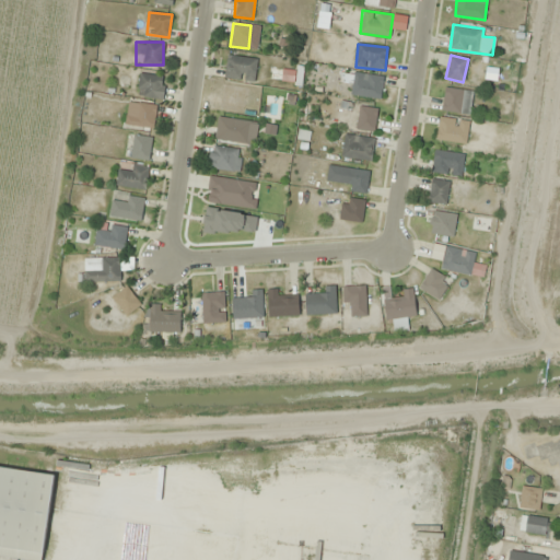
[(256,80),(256,57),(226,57),(226,80),(256,80)]
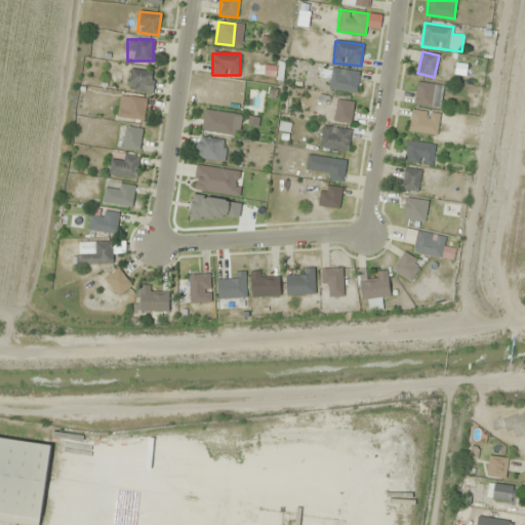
[(323,68),(322,77),(329,78),(328,89),(356,93),(359,72),(323,68)]
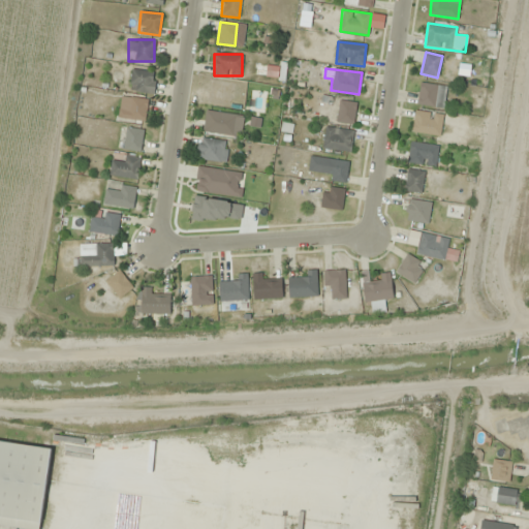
[(128,90),(153,94),(156,73),(132,69),(128,90)]
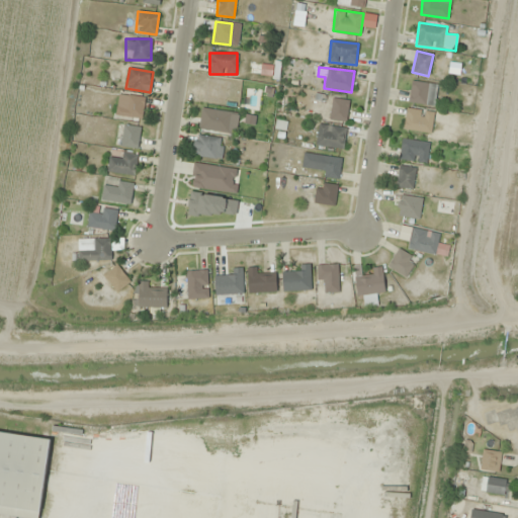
[(438,85),(412,81),(408,102),(434,106),(438,85)]
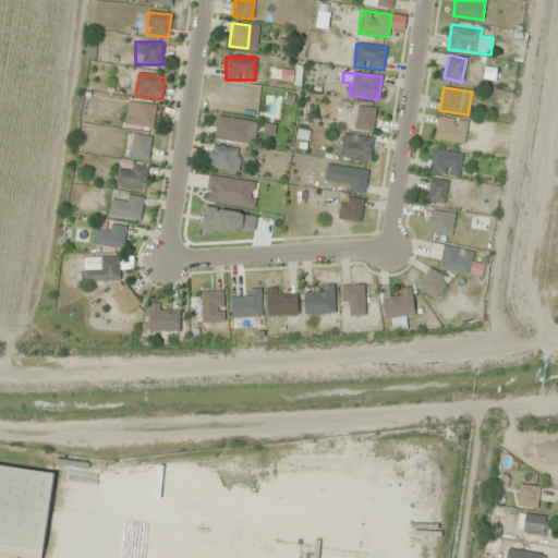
[(157,107),(128,100),(123,123),(152,129),(157,107)]
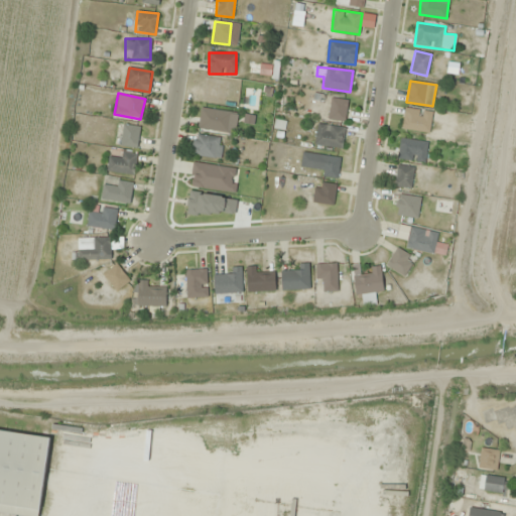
[(329,120),(345,122),(347,100),(331,98),(329,120)]
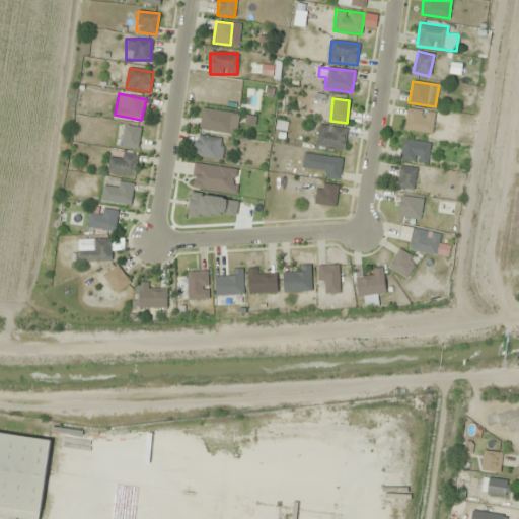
[(404,131),(432,133),(434,112),(406,108),(404,131)]
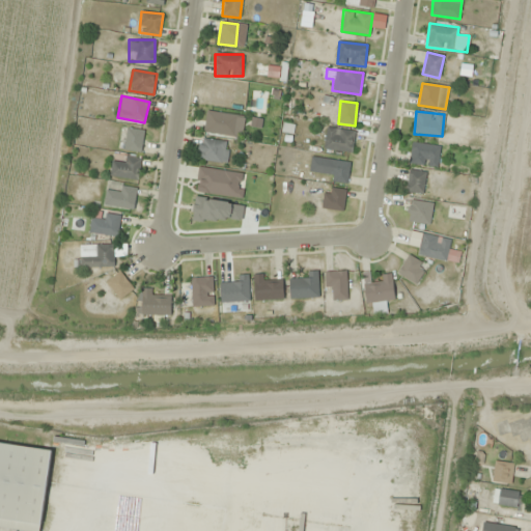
[(238,136),(240,115),(206,112),(204,133),(238,136)]
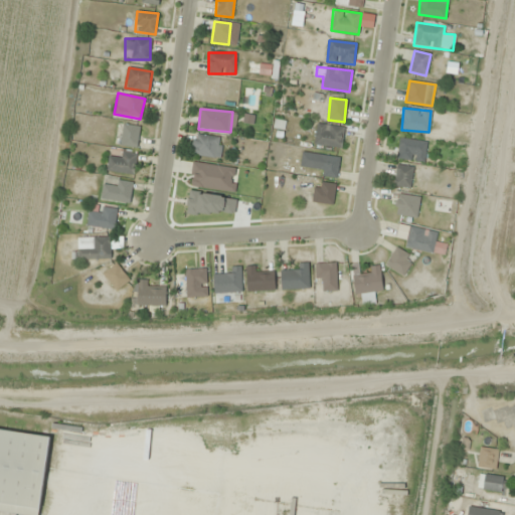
[(340,149),(344,128),(317,123),(313,144),(340,149)]
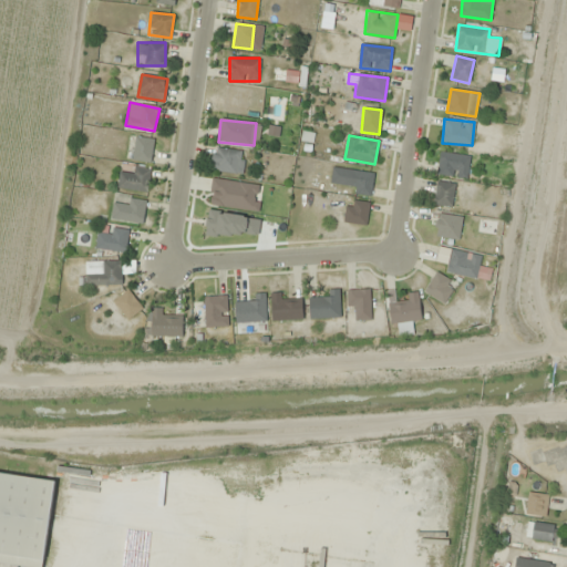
[(153,138),(134,136),(132,161),(151,162),(153,138)]
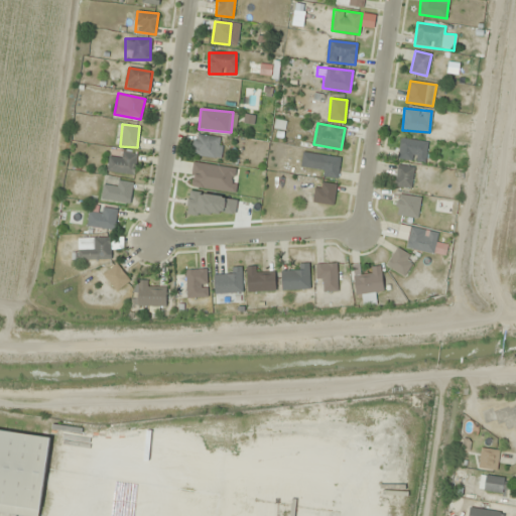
[(223,137),(194,135),(191,156),(221,158),(223,137)]
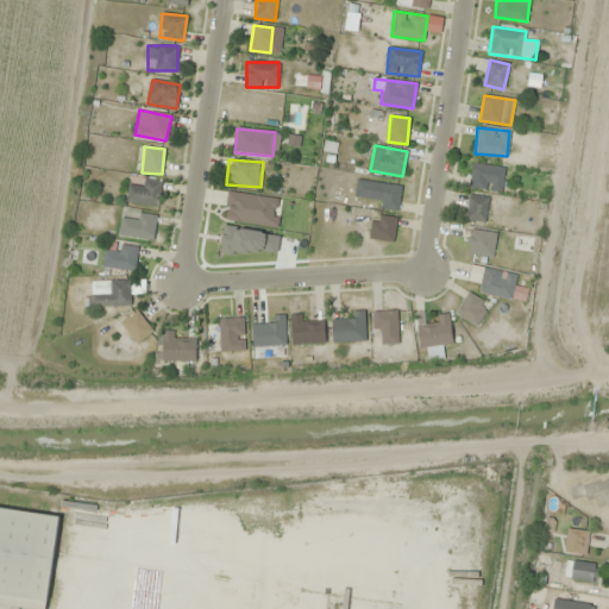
[(501,193),(506,169),(473,163),(469,187),(501,193)]
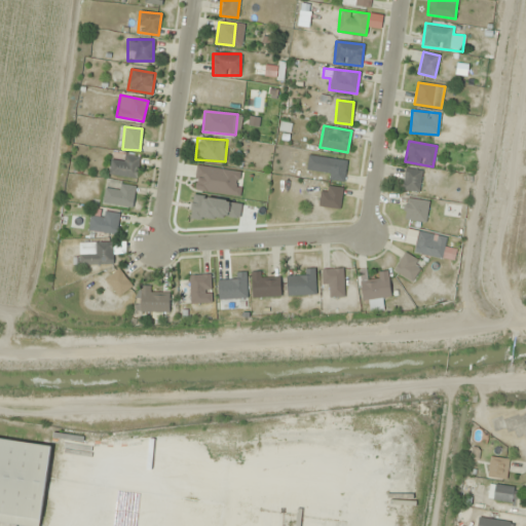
[(111,162),(109,175),(136,180),(140,157),(121,154),(119,163),(111,162)]
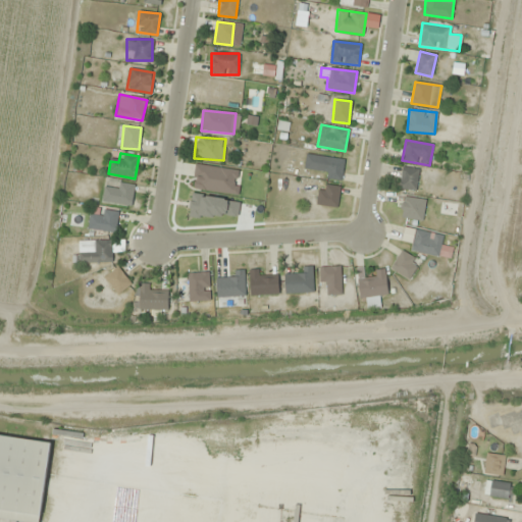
[(342,180),(345,159),(323,156),(320,177),(342,180)]
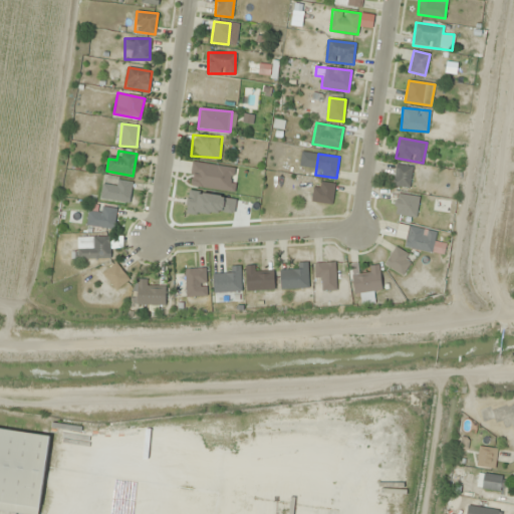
[(189,186),(233,193),(237,169),(193,162),(189,186)]
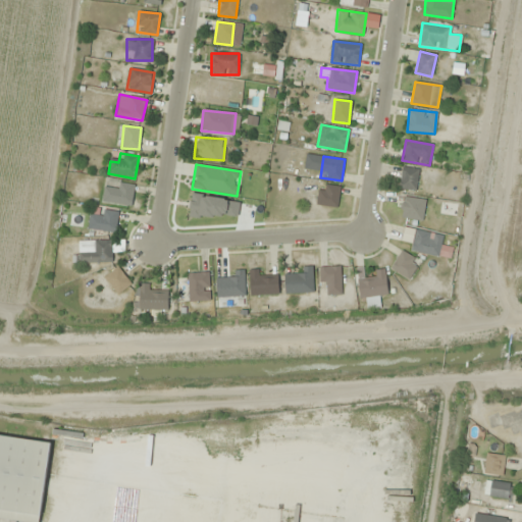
[(399,189),(416,191),(418,169),(401,167),(399,189)]
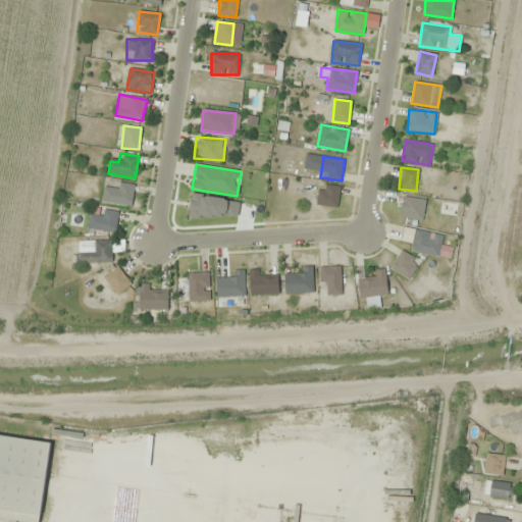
[(102,202),(131,206),(134,186),(115,183),(114,191),(104,189),(102,202)]
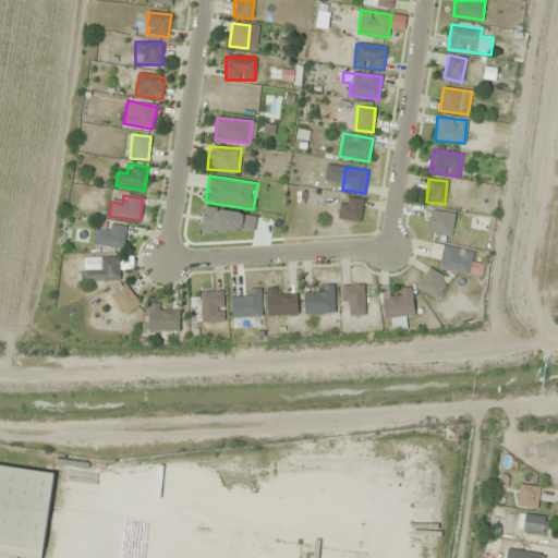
[(338,219),(361,221),(363,199),(340,197),(338,219)]
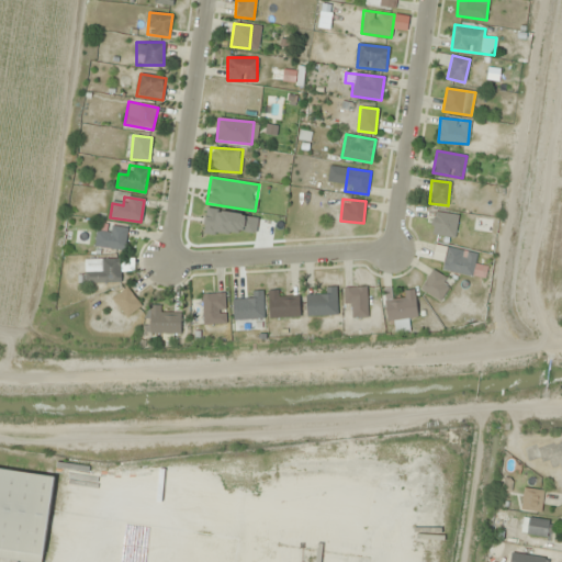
[(453,238),(458,215),(436,212),(431,234),(453,238)]
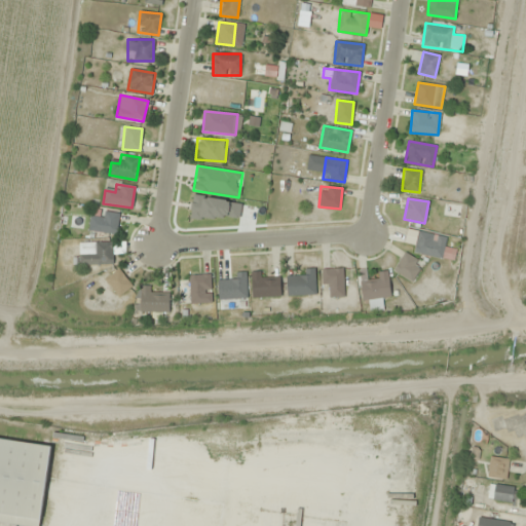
[(88,232),(116,234),(118,213),(100,212),(100,214),(90,213),(88,232)]
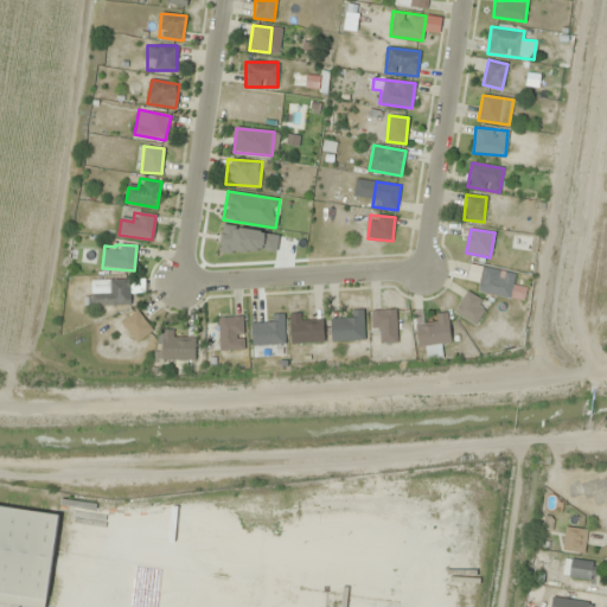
[(478,292),(523,302),(526,288),(513,286),(516,274),(483,267),(478,292)]
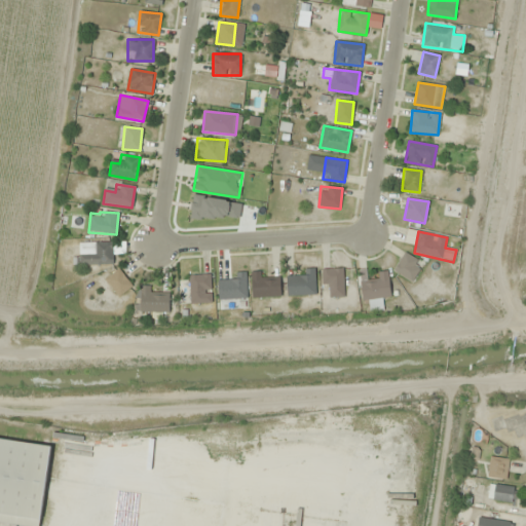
[(79,242),(79,265),(112,265),(112,242),(79,242)]
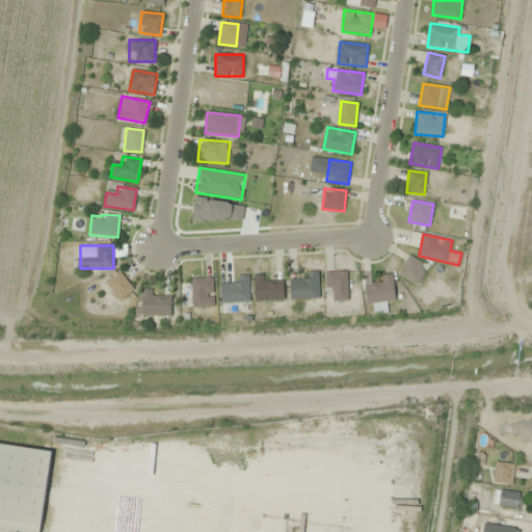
[(428,267),(409,256),(398,274),(417,286),(428,267)]
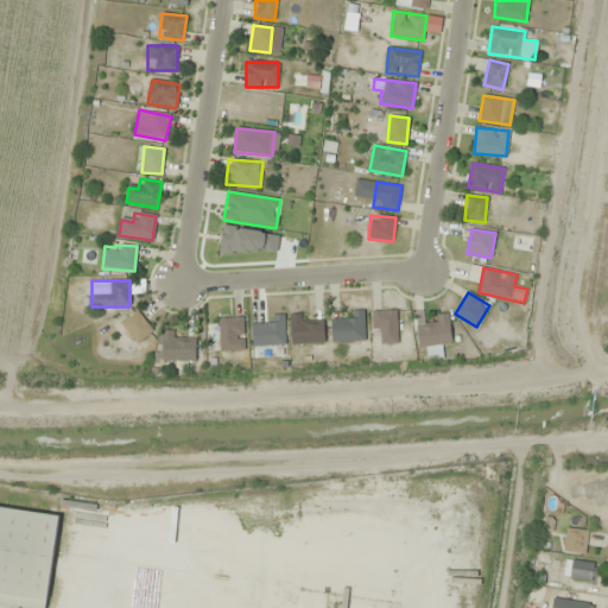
[(380,334),(380,343),(397,343),(397,310),(373,310),(373,334),(380,334)]
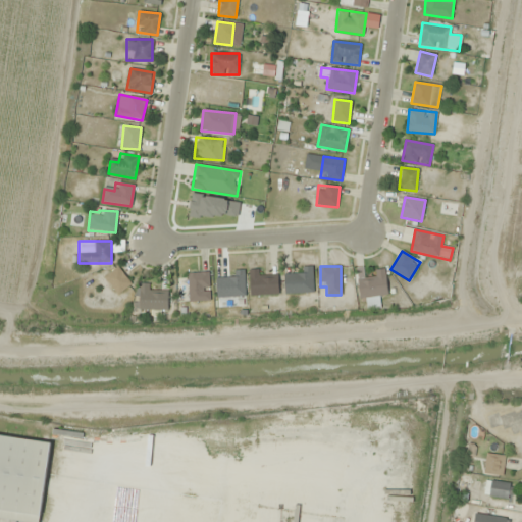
[(104,277),(117,296),(132,284),(118,267),(104,277)]
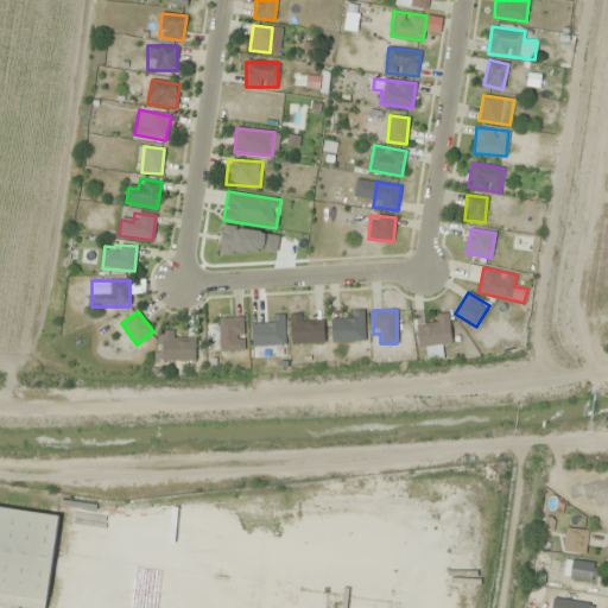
[(352,311),(352,320),(331,320),(331,342),(363,342),(363,311),(352,311)]
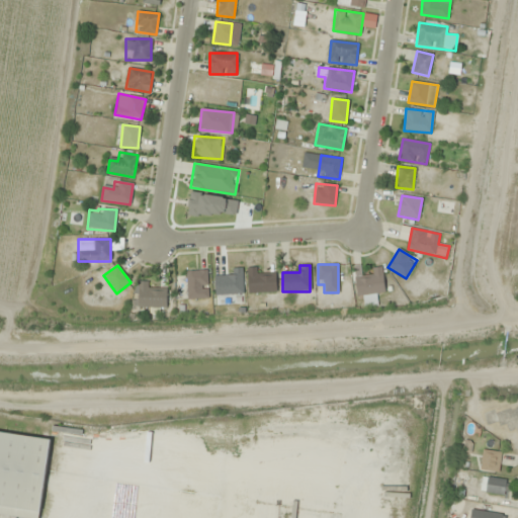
[(381,267),(371,268),(372,275),(362,276),(361,265),(353,266),(357,298),(362,297),(363,307),(377,306),(375,294),(384,293),(381,267)]
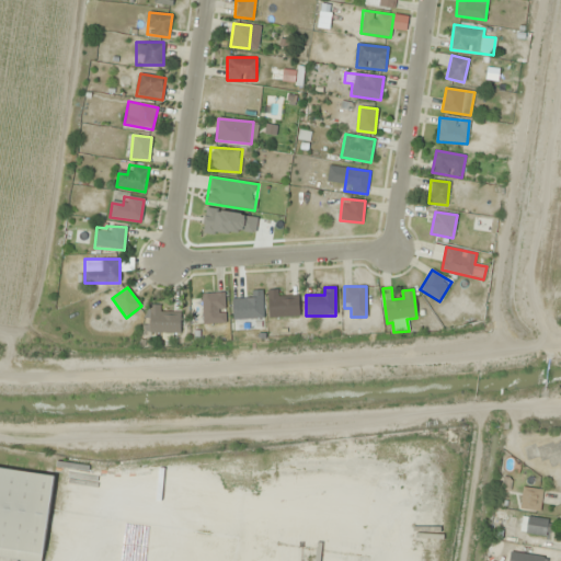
[(278,298),(278,290),(268,290),(268,317),(299,317),(299,298),(278,298)]
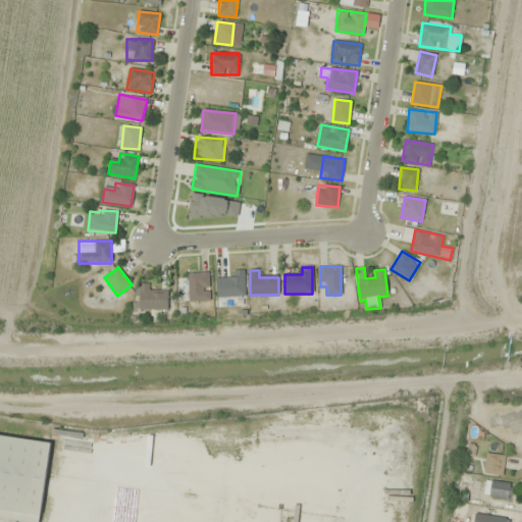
[(245,297),(245,271),(225,271),(225,277),(216,277),(216,297),(245,297)]
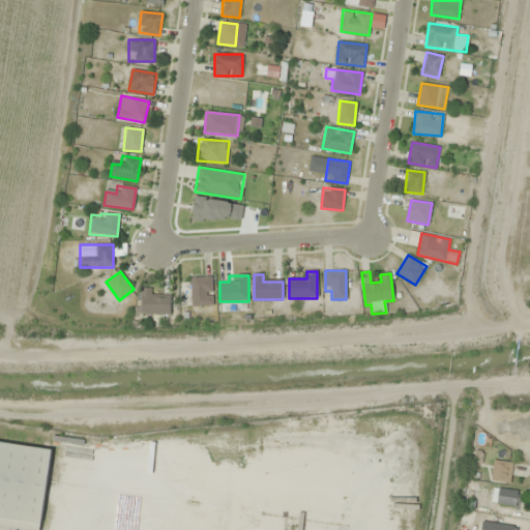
[(190,305),(213,305),(213,276),(190,276),(190,305)]
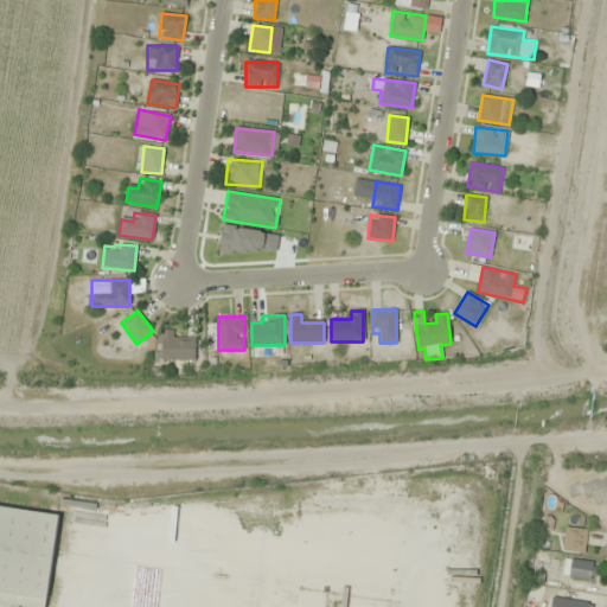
[(195,362),(195,340),(176,340),(176,331),(161,331),(160,360),(195,362)]
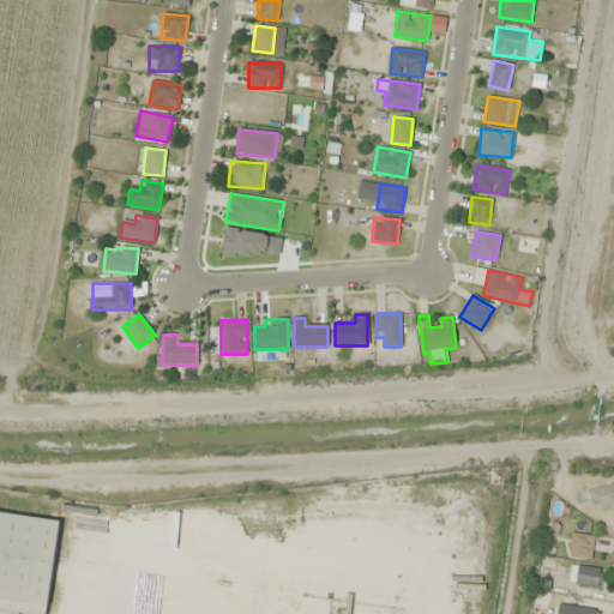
[(59,518),(0,510),(0,607),(46,613),(59,518)]
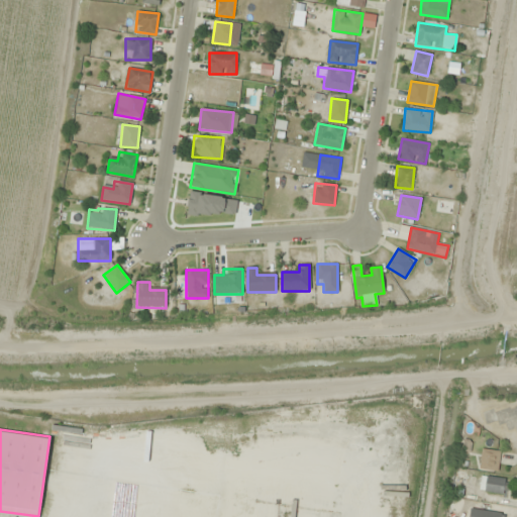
[(497,471),(501,451),(482,448),(479,467),(497,471)]
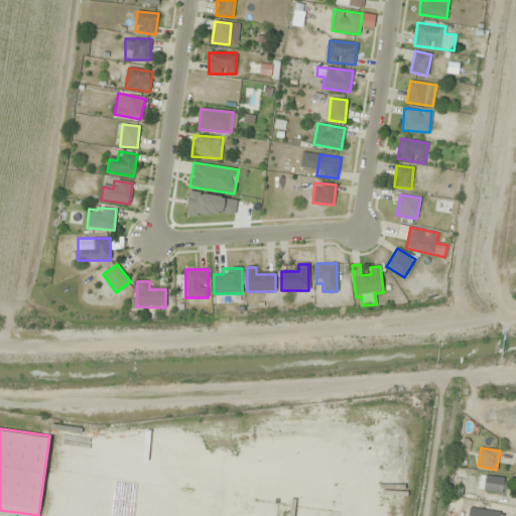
[(477,490),(504,496),(507,480),(481,474),(477,490)]
